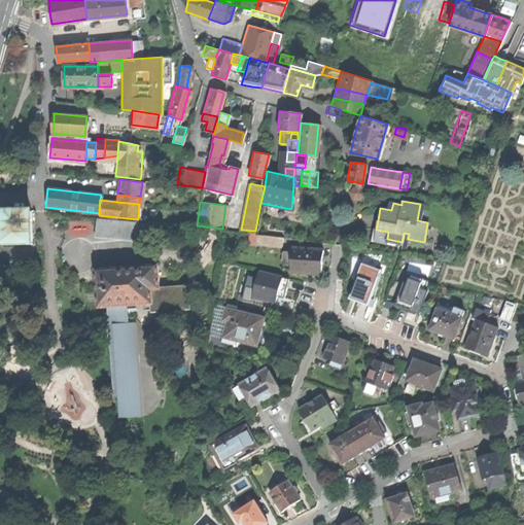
[(272,205),(260,203),(255,231),(266,233),(272,205)]
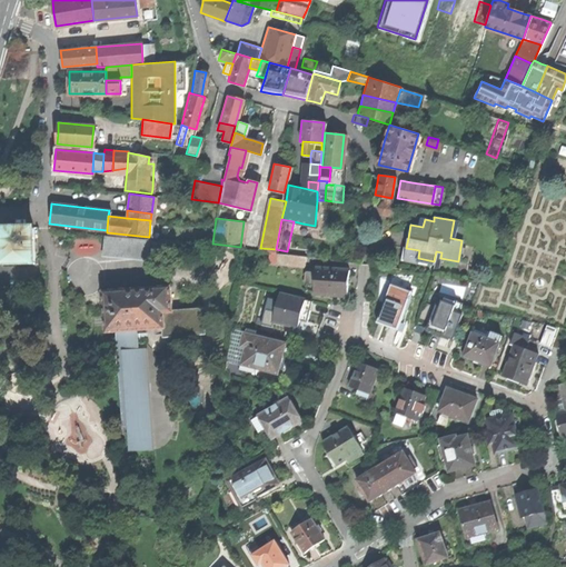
[(315,226),(303,224),(300,235),(315,237),(315,226)]
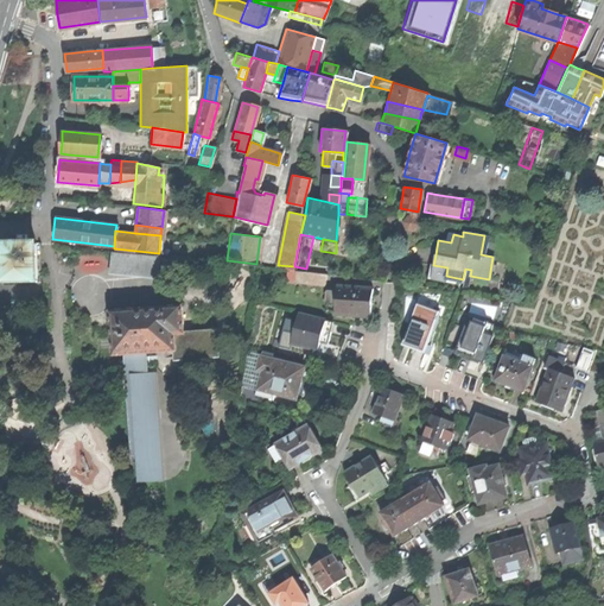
[(0,281),(35,279),(33,241),(14,241),(0,241),(0,281)]
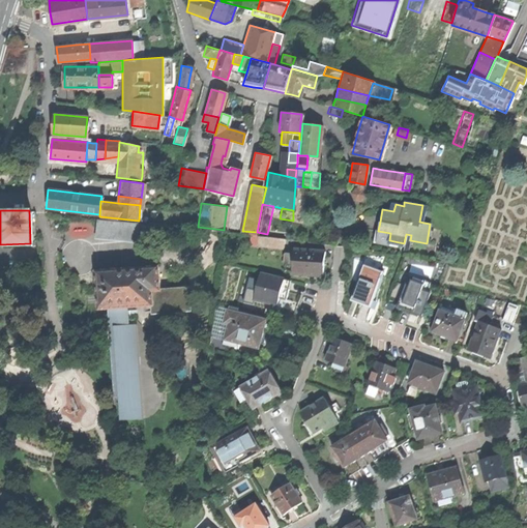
[(127,238),(129,221),(95,217),(93,234),(127,238)]
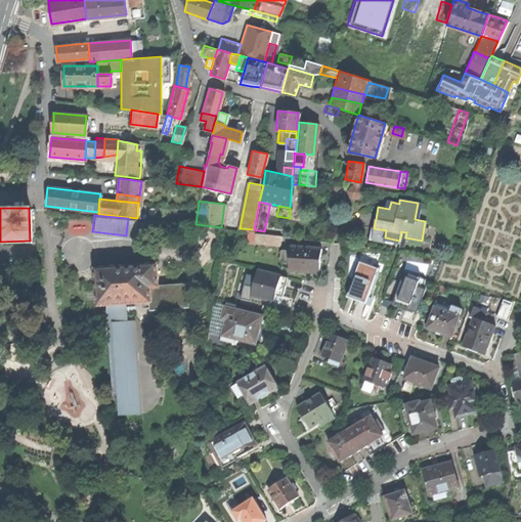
[(135,233),(137,219),(128,218),(126,235),(135,236),(135,233)]
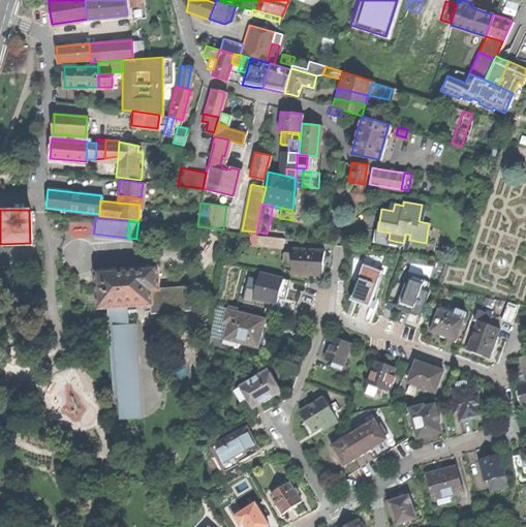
[(151,237),(153,222),(138,221),(136,236),(151,237)]
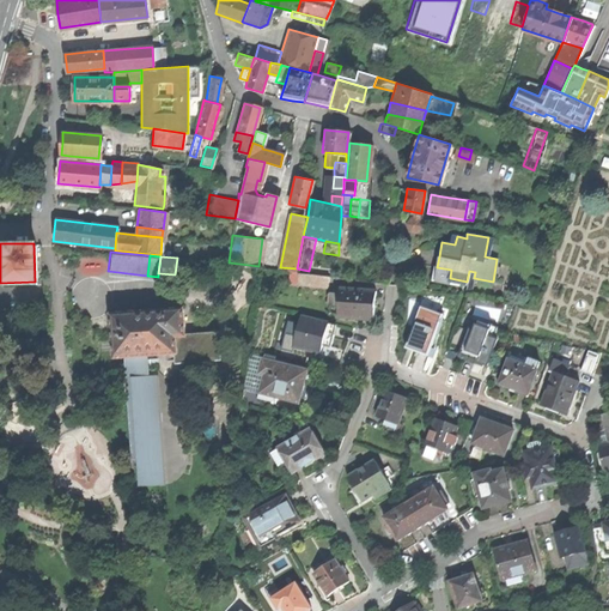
[(297,268),(296,280),(326,284),(327,273),(309,271),(297,268)]
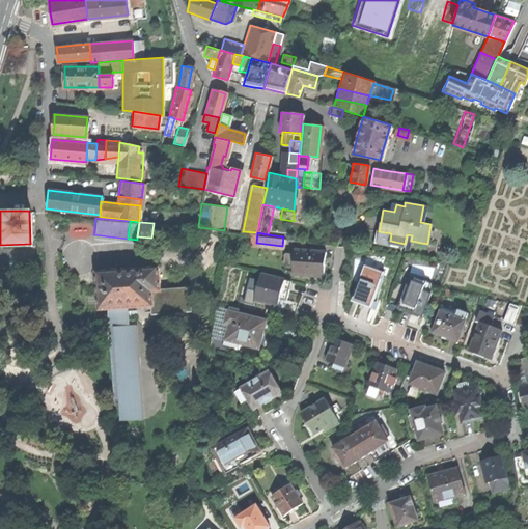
[(290,272),(323,274),(324,261),(325,249),(293,247),(293,251),(290,269),(290,272)]
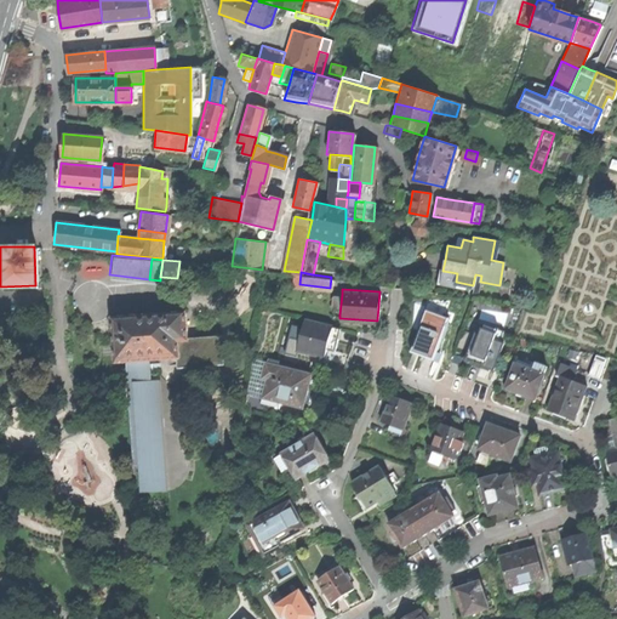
[(340,314),(342,294),(331,293),(329,313),(340,314)]
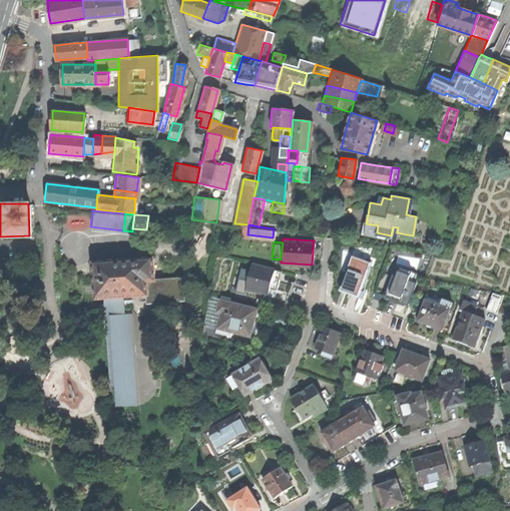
[(351,253),(338,289),(345,291),(357,295),(360,286),(362,282),(369,261),(351,253)]
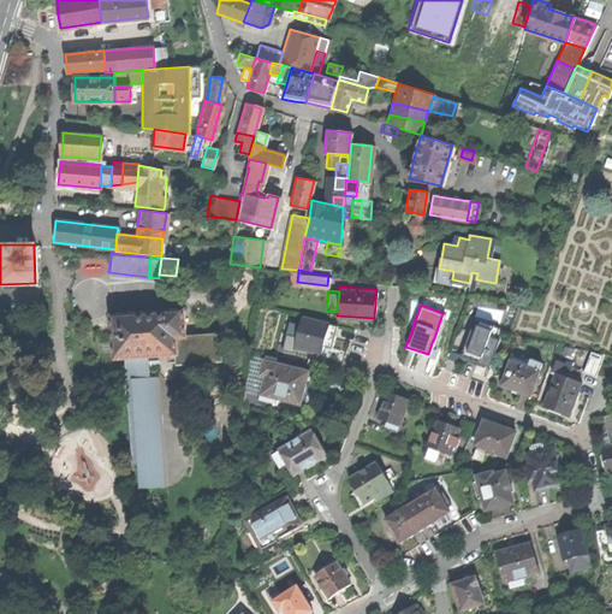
[(111,334),(113,358),(124,356),(146,355),(174,353),(185,352),(184,334),(182,307),(110,313),(111,334)]
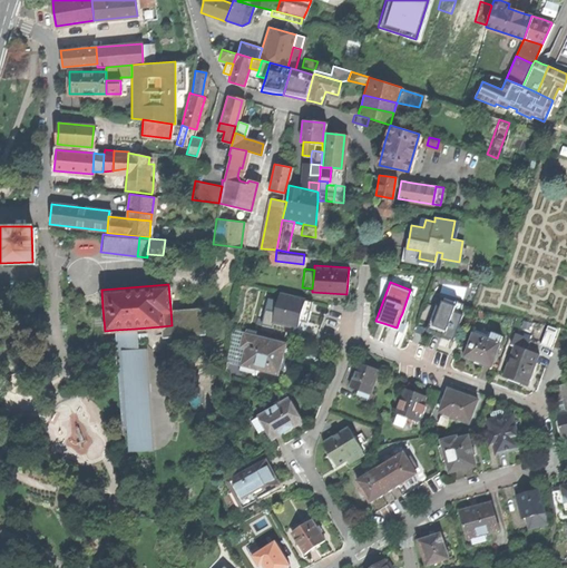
[(297,317),(305,320),(308,310),(310,300),(303,297),(303,296),(277,291),(271,320),(286,323),(296,325),(297,317)]
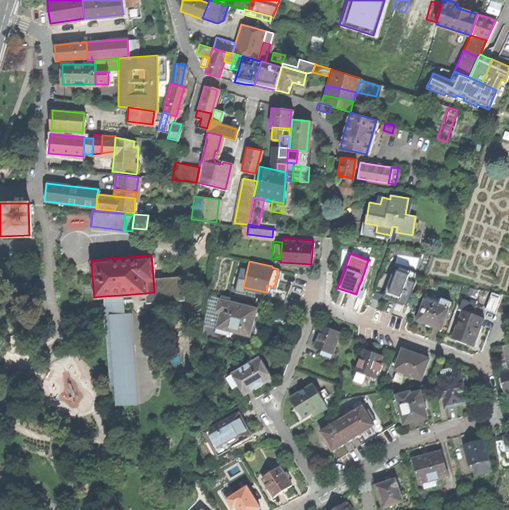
[(391,273),(383,294),(389,297),(392,298),(405,302),(413,281),(391,273)]
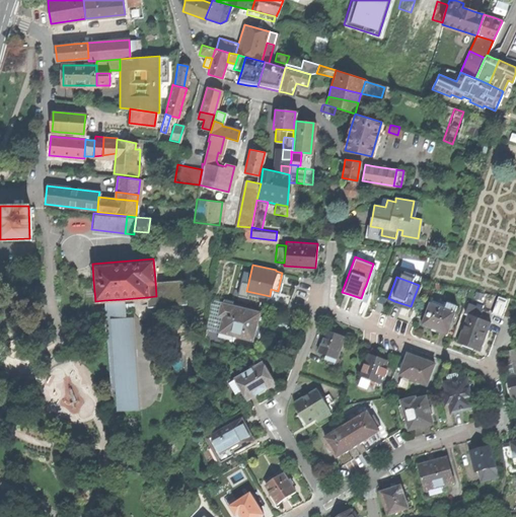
[(182,279),(155,281),(156,296),(147,297),(148,306),(187,303),(185,278),(182,279)]
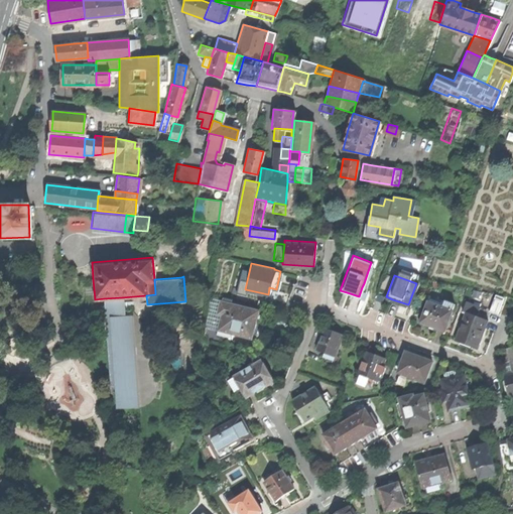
[(268,294),(259,292),(258,298),(273,301),(276,289),(269,287),(268,294)]
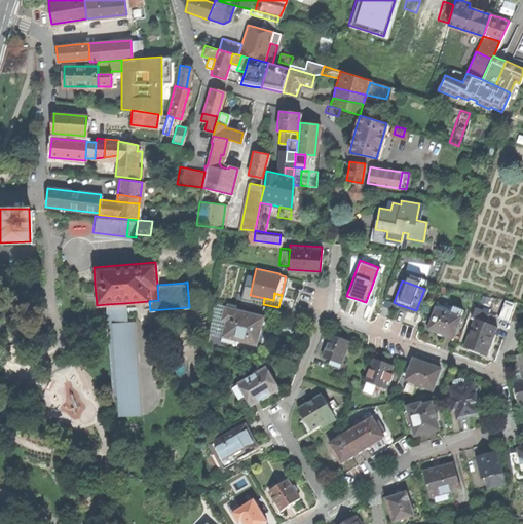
[(366,302),(353,298),(351,303),(359,306),(368,309),(373,295),(369,293),(366,302)]
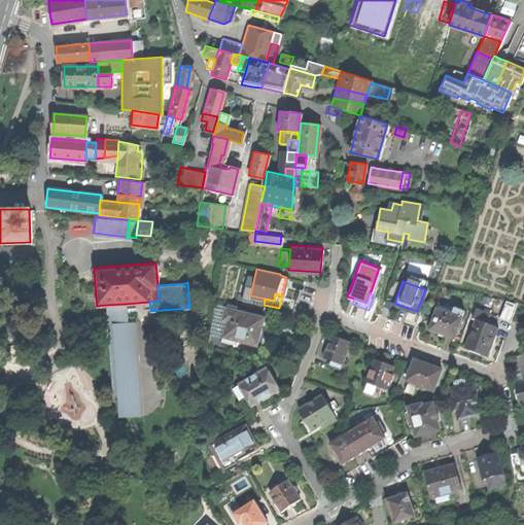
[(225,349),(236,339),(222,336),(225,320),(221,319),(223,307),(233,309),(234,304),(212,299),(205,345),(225,349)]
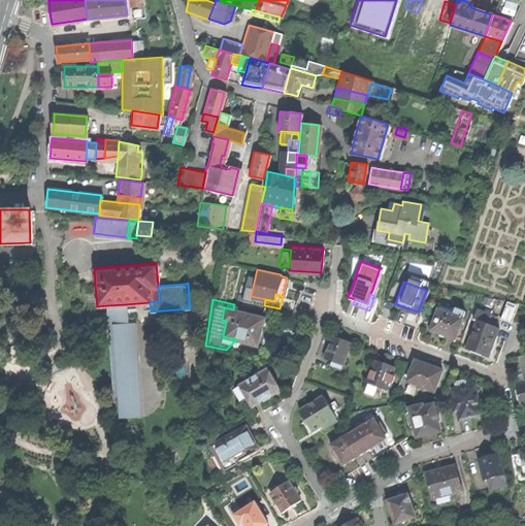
[(451,313),(453,307),(438,302),(436,306),(451,313)]
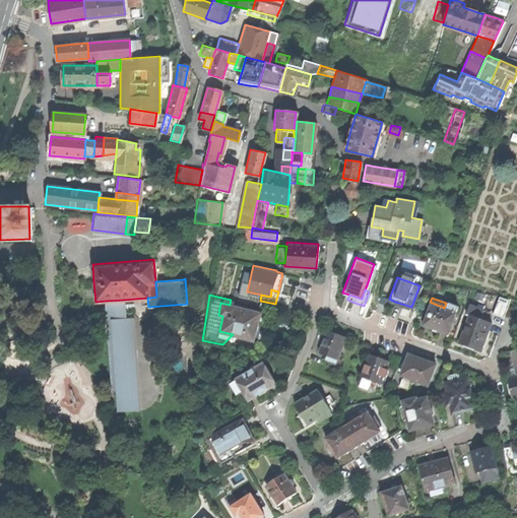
[(496,298),(492,311),(500,313),(504,301),(496,298)]
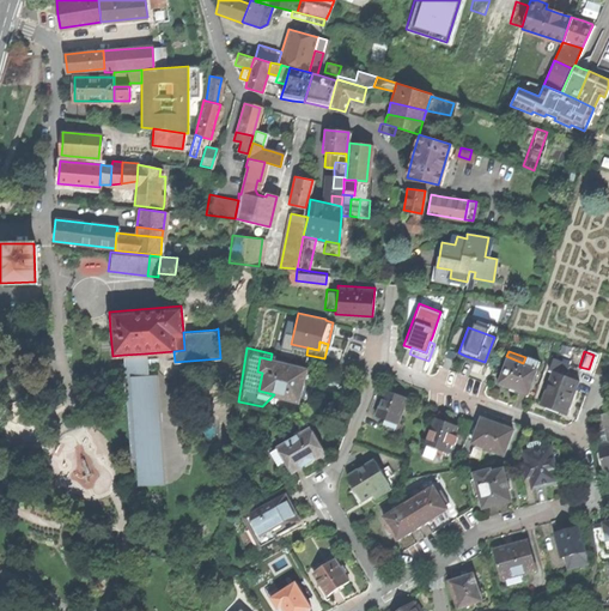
[(136,485),(164,483),(154,374),(153,374),(147,374),(145,354),(123,355),(125,373),(132,457),(134,457),(136,485)]
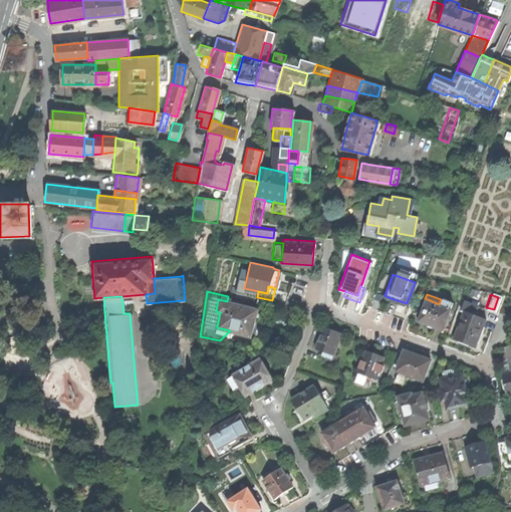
[(441,297),(441,299),(439,304),(425,298),(418,319),(425,322),(432,324),(431,326),(440,330),(449,307),(451,301),(441,297)]
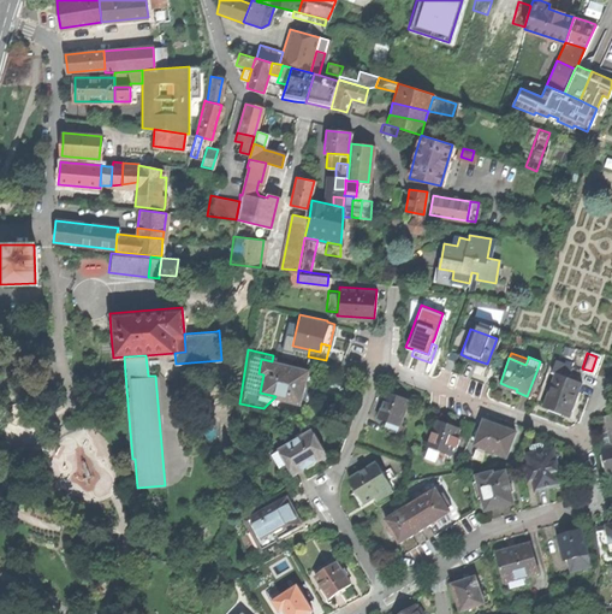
[(263,375),(260,393),(275,396),(297,401),(299,391),(302,384),(303,384),(307,371),(272,361),(261,359),(259,373),(263,375)]
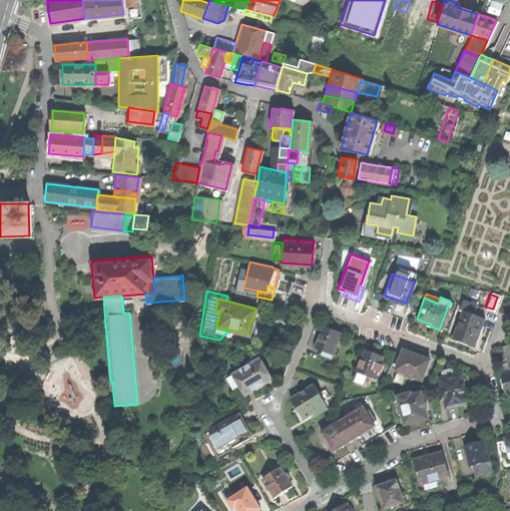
[(461,309),(472,313),(474,305),(461,300),(457,309),(461,310),(461,309)]
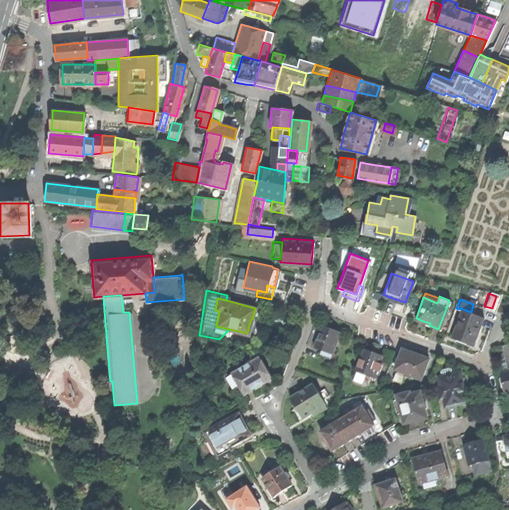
[(460,309),(450,337),(460,340),(471,344),(481,316),(471,312),(460,308),(460,309)]
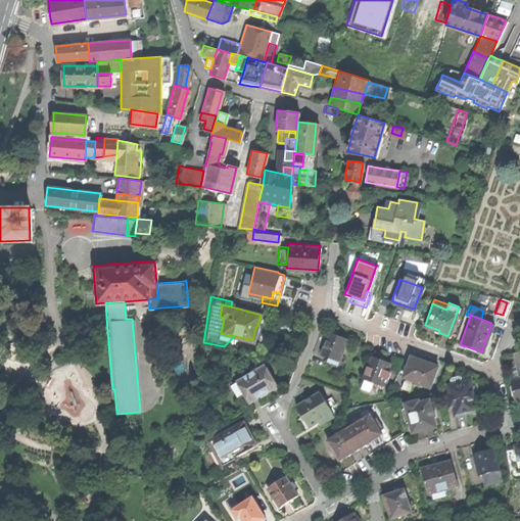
[(42,318),(41,321),(42,324),(45,325),(48,323),(49,320),(48,317),(45,316),(42,318)]
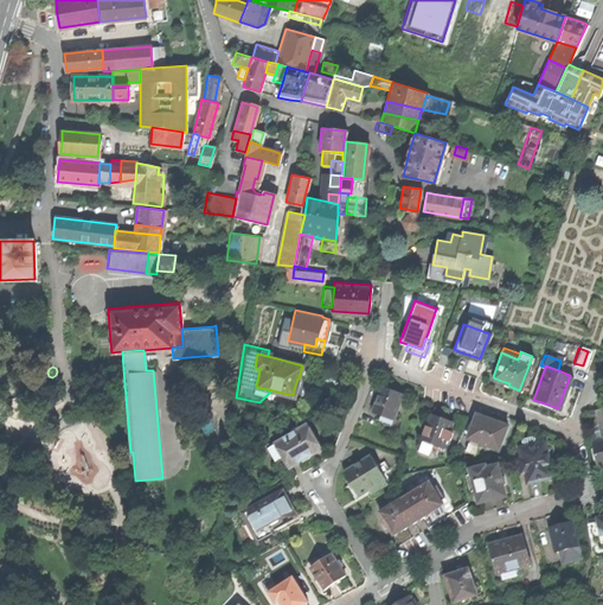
[(379,384),(370,409),(379,413),(390,418),(391,418),(401,392),(391,388),(389,388),(379,384)]
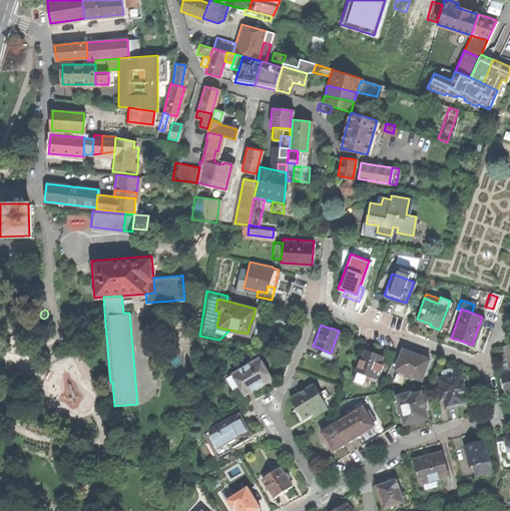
[(499,371),(504,393),(509,391),(509,343),(504,345),(507,356),(509,369),(499,371)]
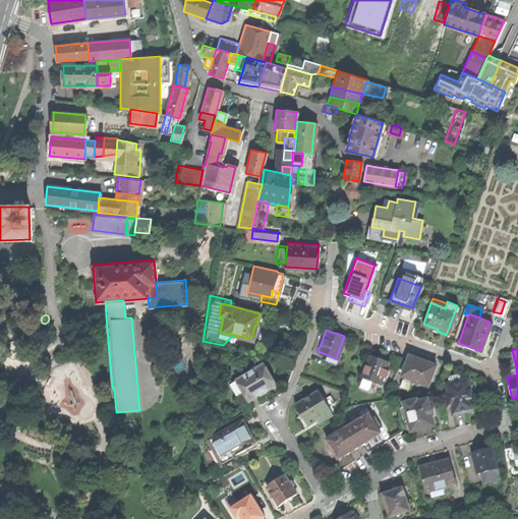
[(335,358),(326,354),(325,359),(334,362),(335,358)]
